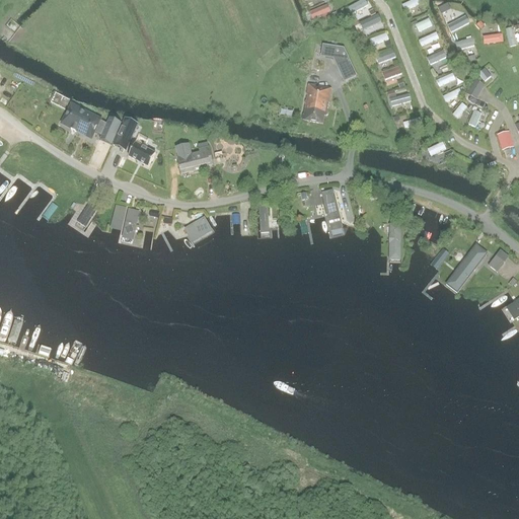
[(404,11),(422,4),(419,0),(415,0),(402,6),(404,11)]
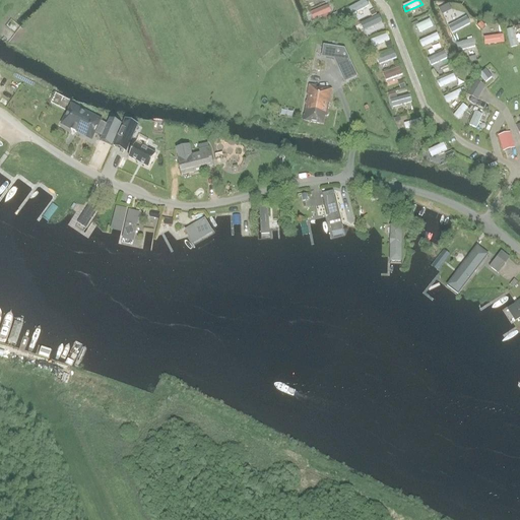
[(356,22),(367,9),(363,5),(351,18),(356,22)]
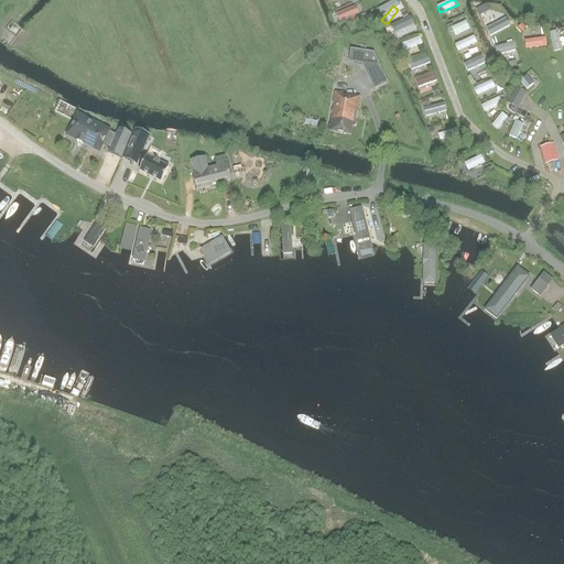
[(356,14),(359,13),(356,7),(337,14),(339,21),(350,17),(351,20),(357,18),(356,14)]
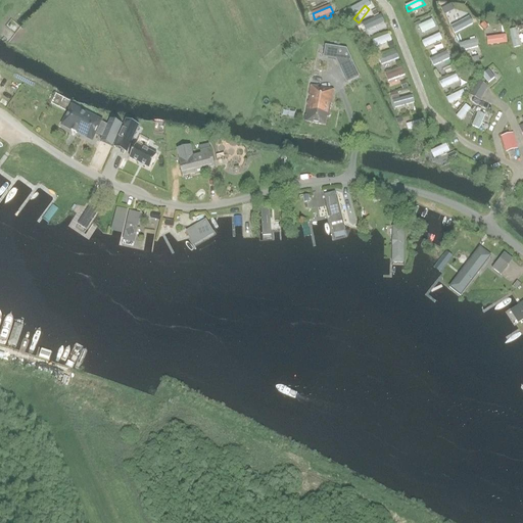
[(455,34),(472,26),(469,18),(452,28),(455,34)]
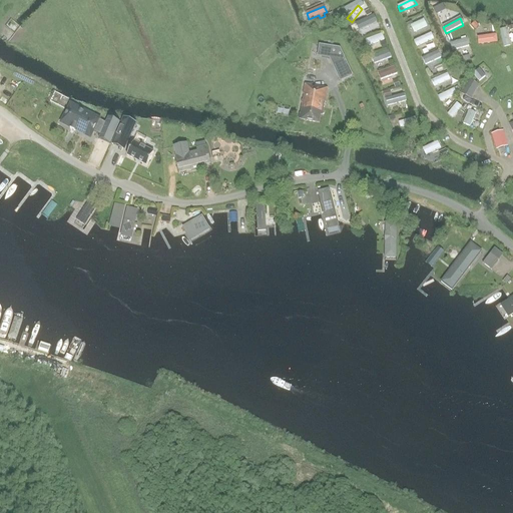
[(413,32),(427,25),(425,20),(410,26),(413,32)]
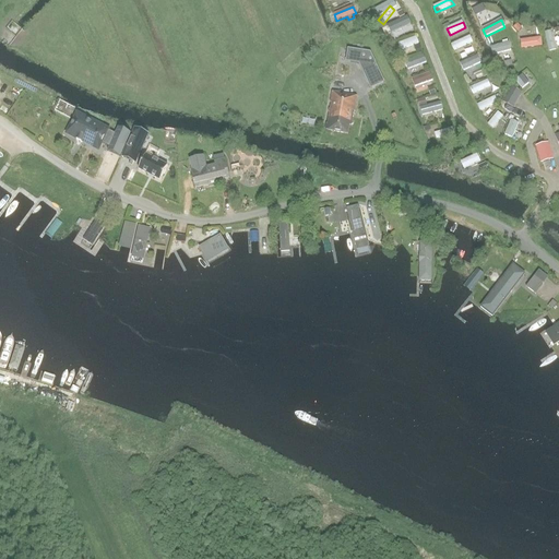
[(549,49),(556,47),(551,32),(545,33),(549,49)]
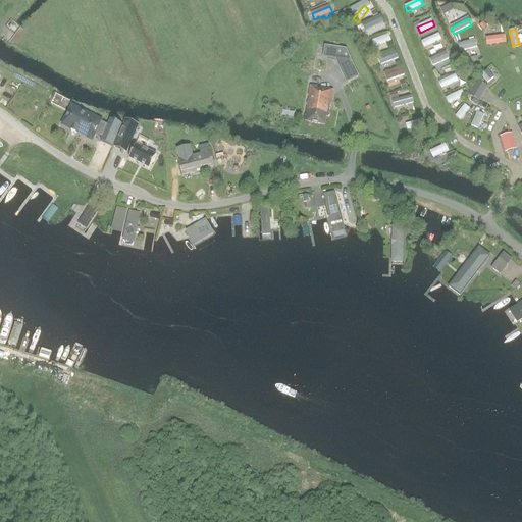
[(423,48),(441,40),(438,34),(421,42),(423,48)]
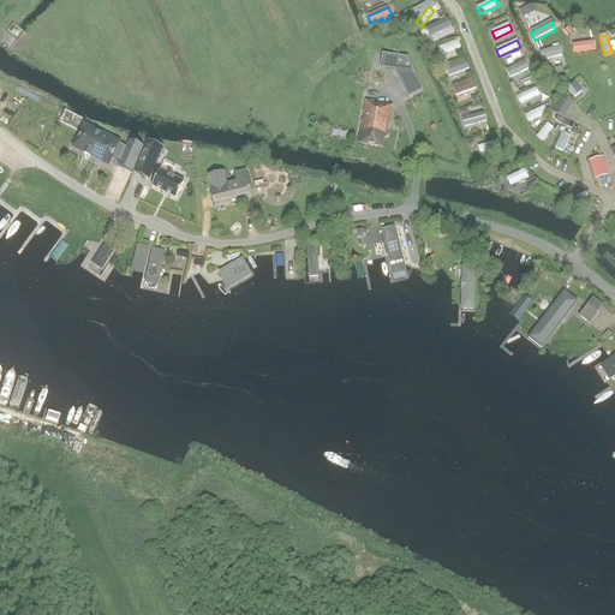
[(573,54),(597,52),(595,41),(572,45),(573,54)]
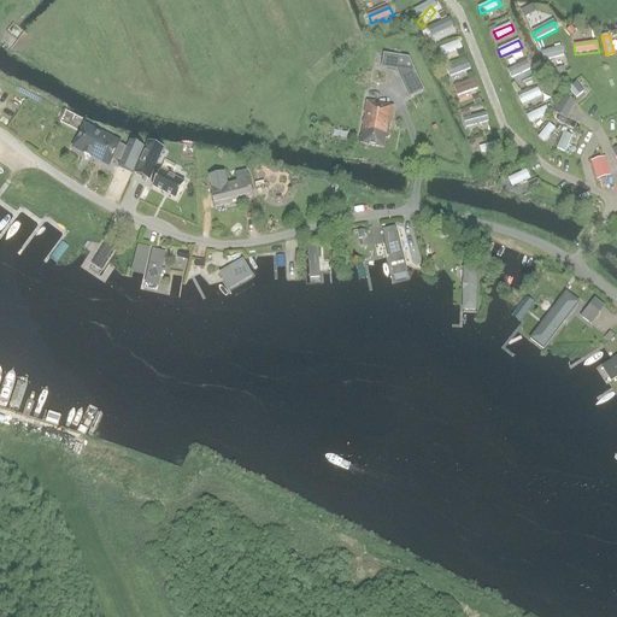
[(439,59),(460,50),(457,42),(435,52),(439,59)]
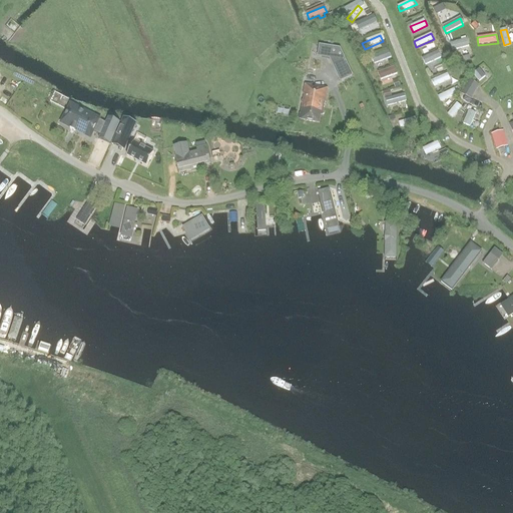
[(330,59),(333,66),(346,60),(340,48),(325,46),(323,58),(330,59)]
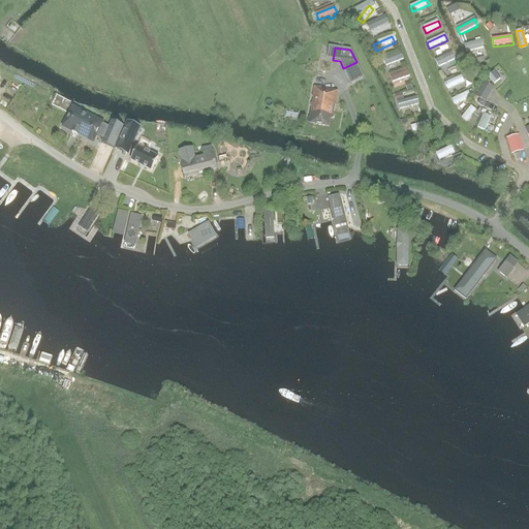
[(438,67),(455,60),(452,53),(435,60),(438,67)]
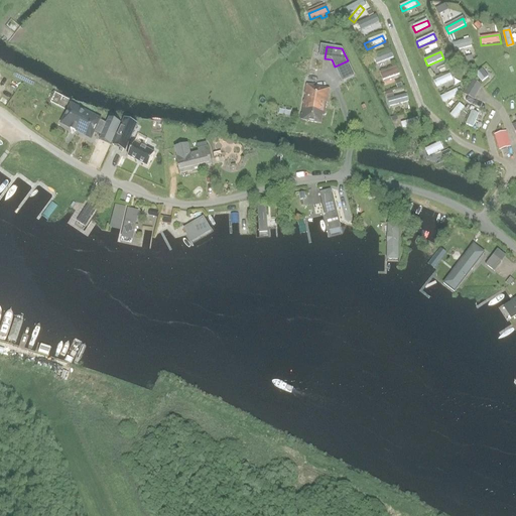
[(373,65),(392,58),(390,52),(371,58),(373,65)]
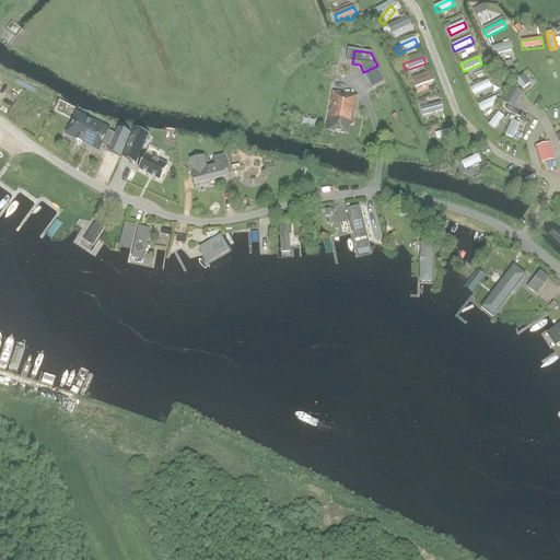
[(491,74),(489,69),(482,72),(485,78),(491,74)]
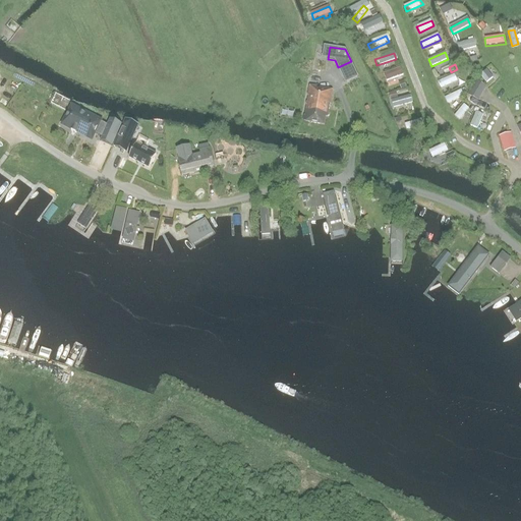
[(488,69),(495,77),(499,75),(491,66),(488,69)]
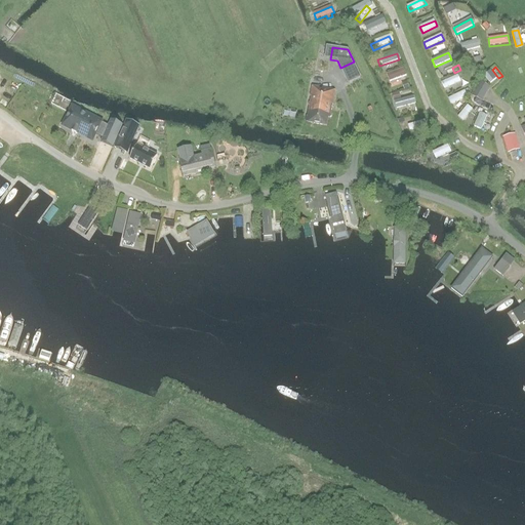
[(391,80),(405,74),(403,69),(389,74),(391,80)]
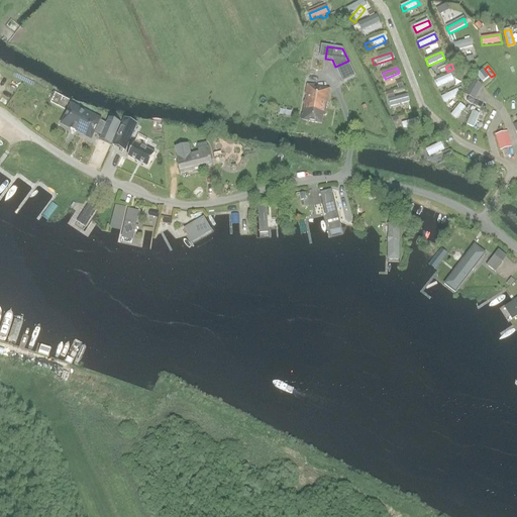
[(484,82),(490,78),(483,70),(478,74),(484,82)]
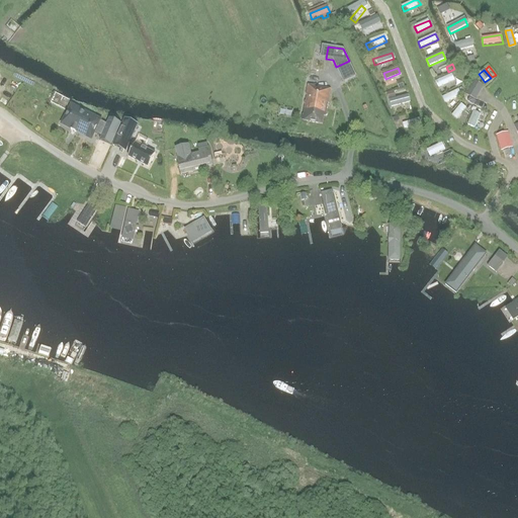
[(465,95),(476,100),(484,86),(475,80),(465,95)]
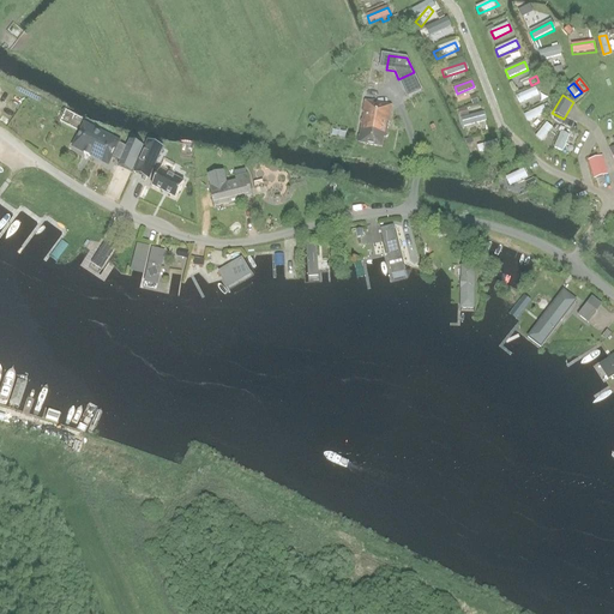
[(391,107),(365,102),(357,143),(381,148),(383,138),(385,139),(391,107)]
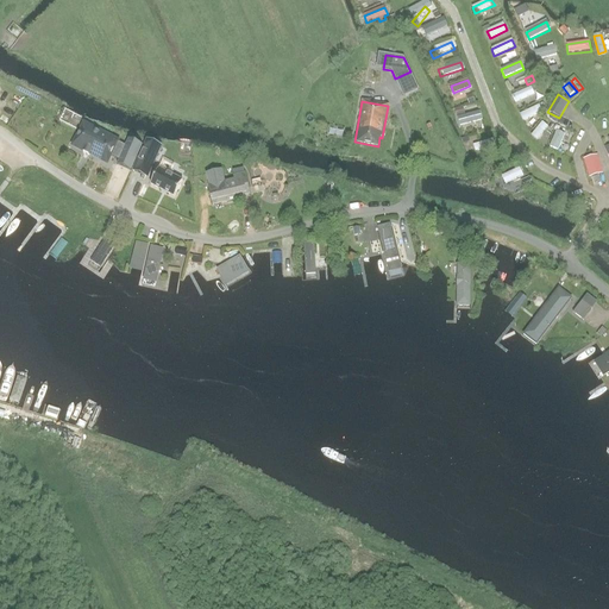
[(457,118),(465,115),(463,107),(454,110),(457,118)]
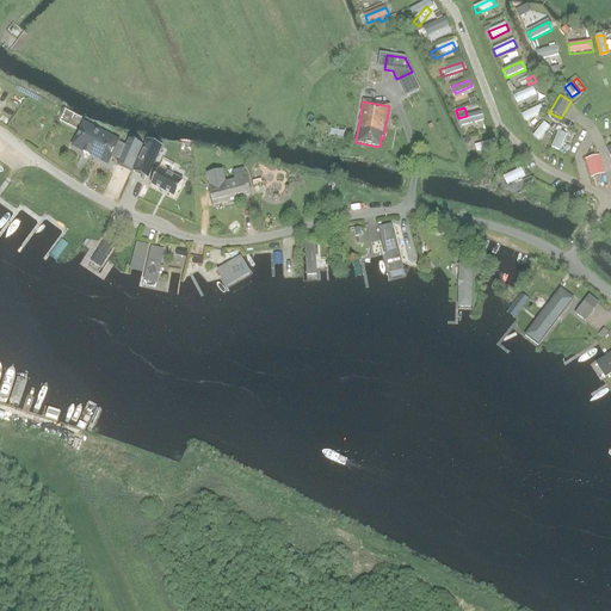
[(78,128),(81,116),(66,112),(63,123),(78,128)]
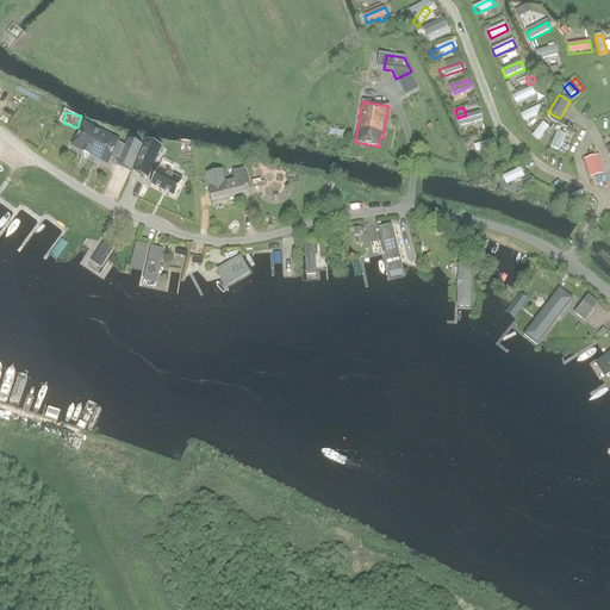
[(464,124),(483,119),(480,112),(462,117),(464,124)]
